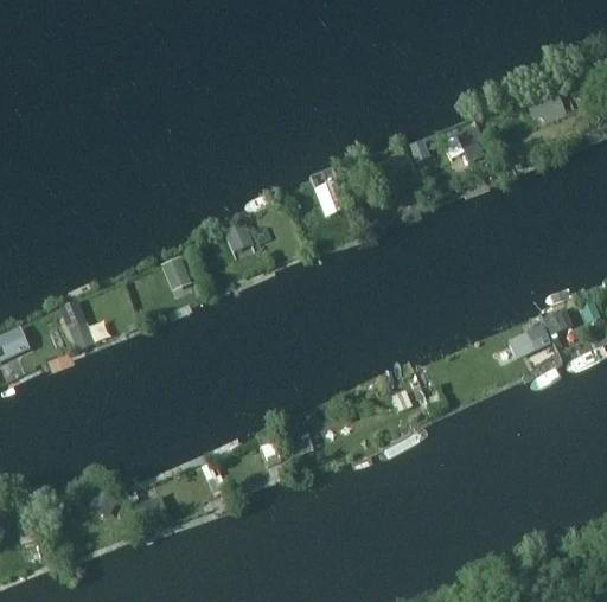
[(592,65),(579,72),(583,82),(596,76),(592,65)]
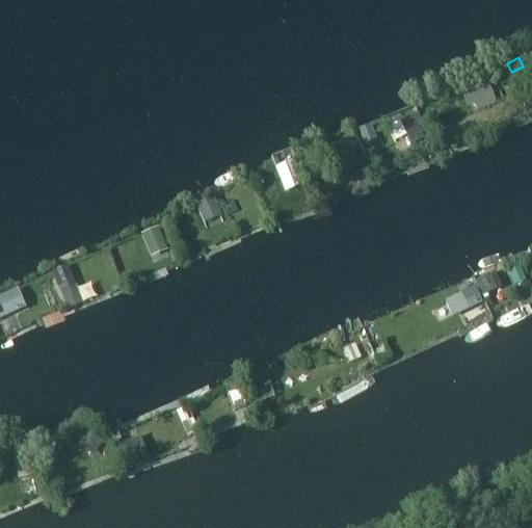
[(487,81),(462,90),(467,104),(476,102),(478,107),(496,101),(487,81)]
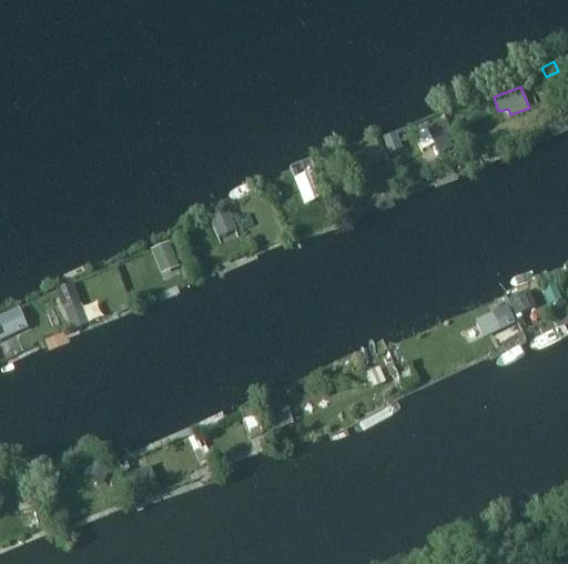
[(445,118),(426,128),(438,151),(452,144),(446,131),(450,129),(445,118)]
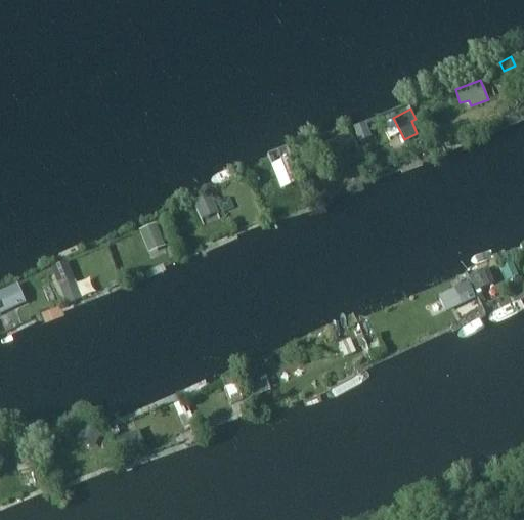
[(365,122),(354,126),(358,136),(369,132),(365,122)]
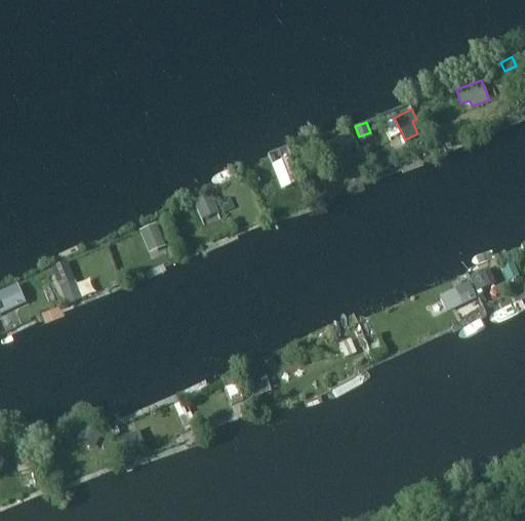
[(345,134),(328,141),(334,153),(350,147),(345,134)]
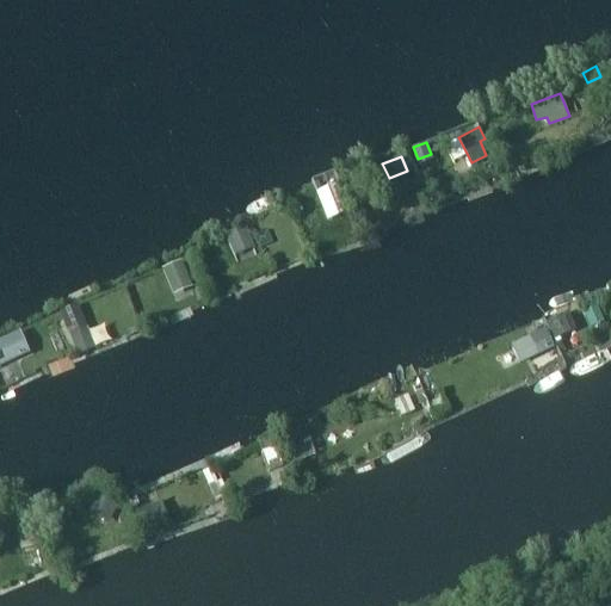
[(341,185),(319,193),(328,217),(350,209),(341,185)]
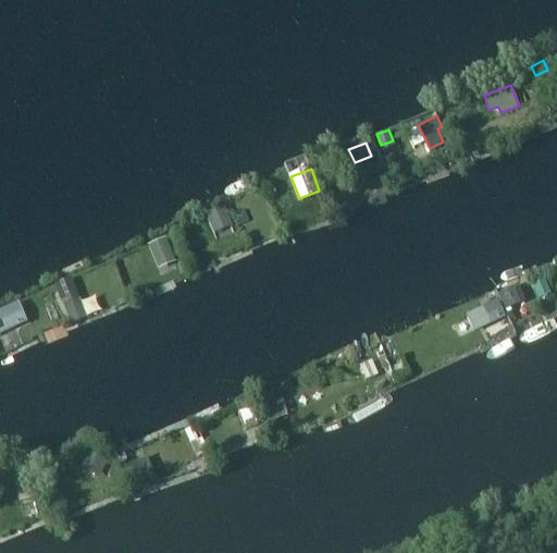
[(224,205),(206,212),(212,224),(230,217),(224,205)]
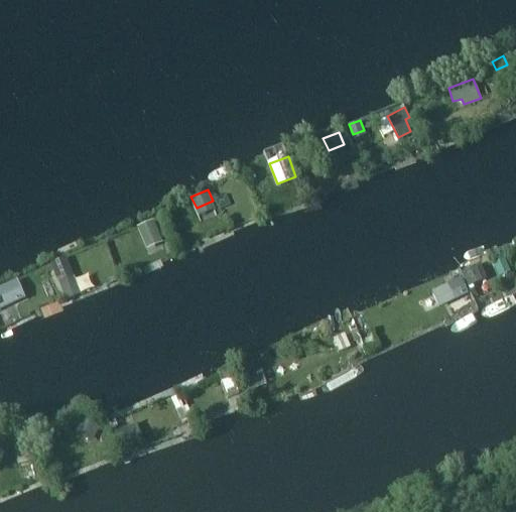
[(153,220),(138,226),(145,242),(160,236),(153,220)]
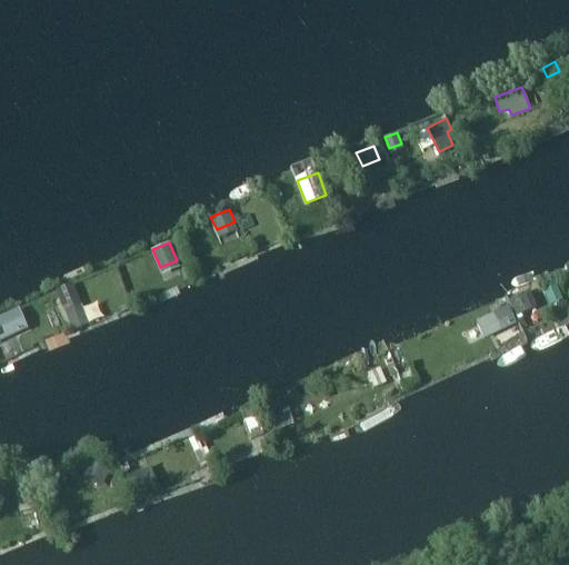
[(72,283),(56,289),(72,328),(88,321),(72,283)]
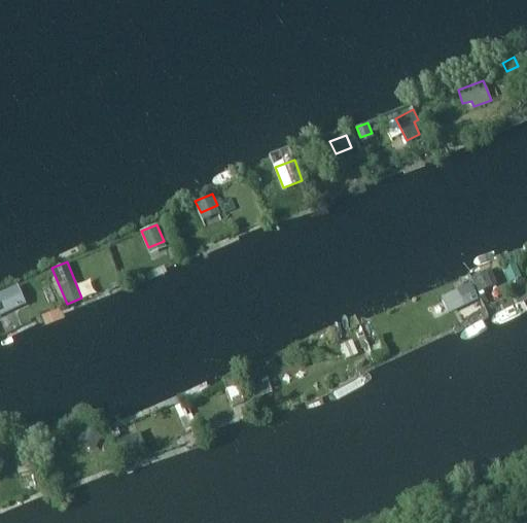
[(490,268),(472,276),(479,289),(496,281),(490,268)]
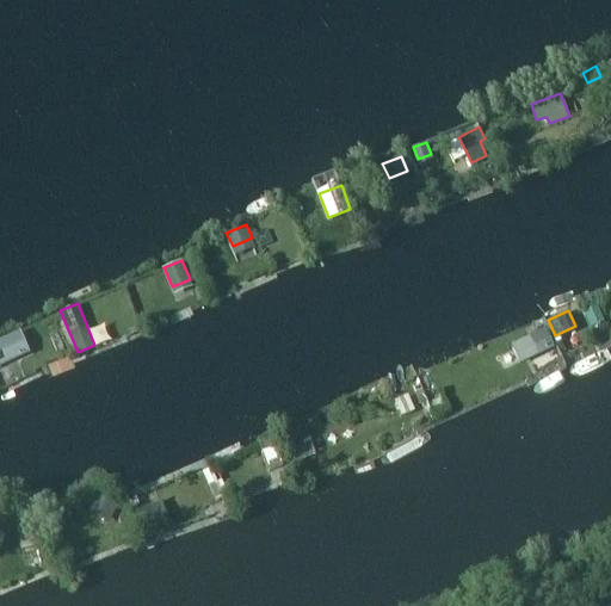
[(544,327),(529,334),(538,351),(553,344),(544,327)]
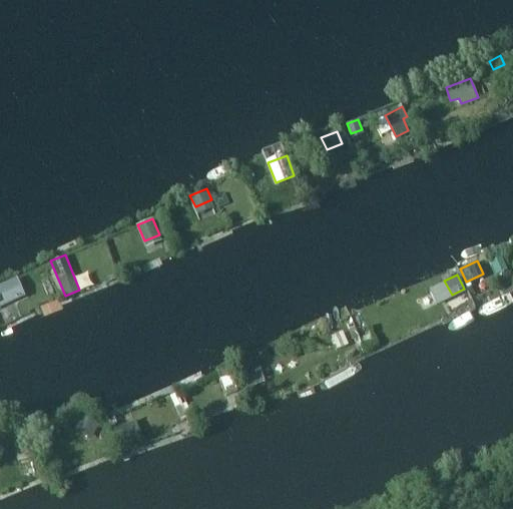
[(16,278),(0,285),(0,305),(24,294),(16,278)]
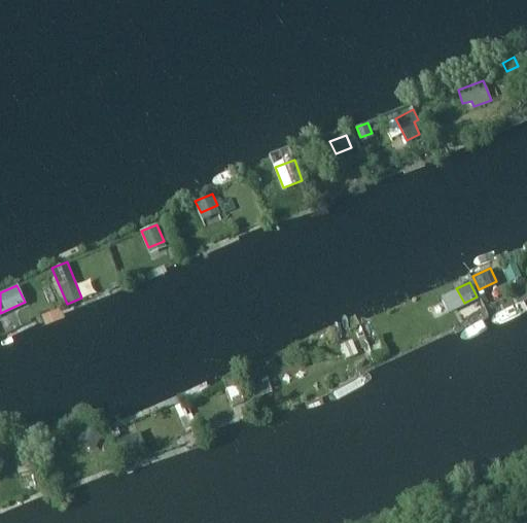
[(352,340),(341,345),(346,356),(358,351),(352,340)]
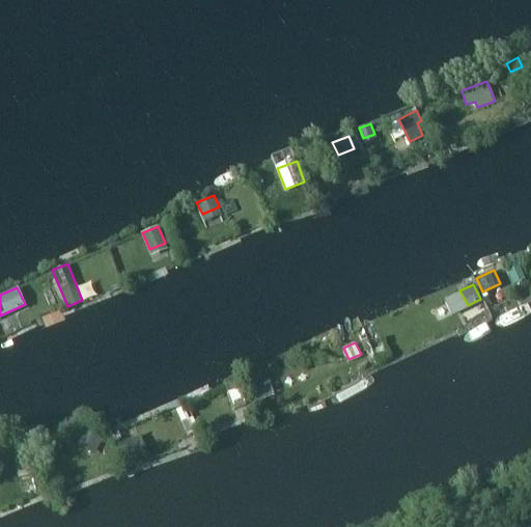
[(261,369),(248,375),(256,398),(271,393),(261,369)]
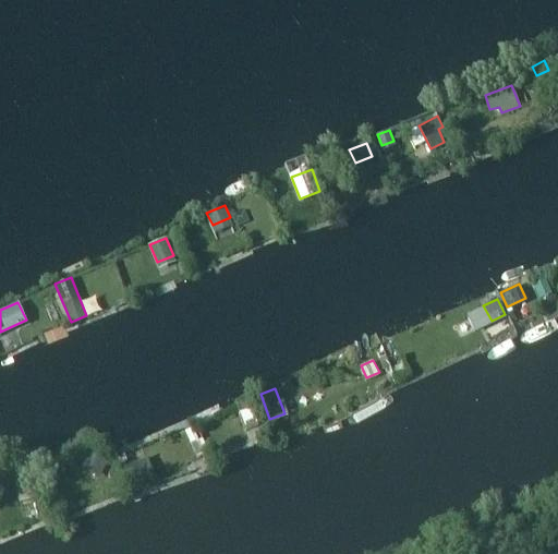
[(250,397),(237,401),(246,428),(259,422),(250,397)]
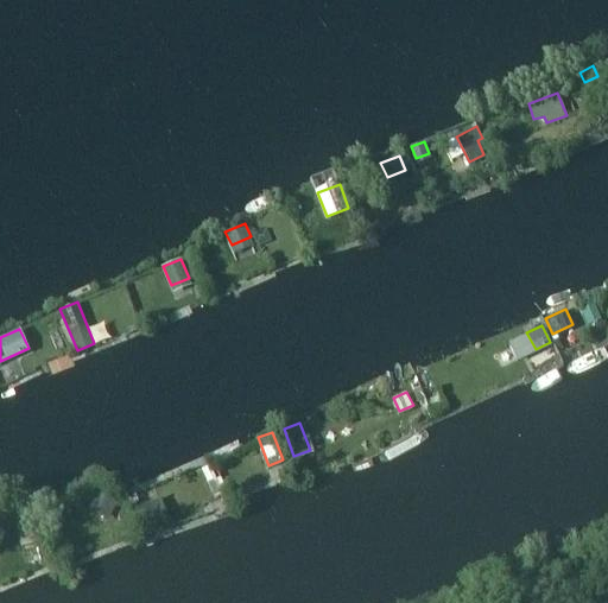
[(299,456),(291,459),(296,471),(304,468),(299,456)]
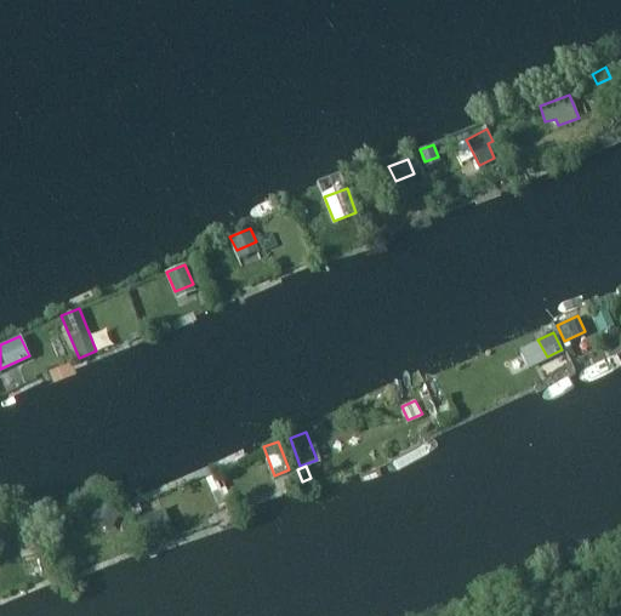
[(220,467),(214,469),(218,479),(224,477),(220,467)]
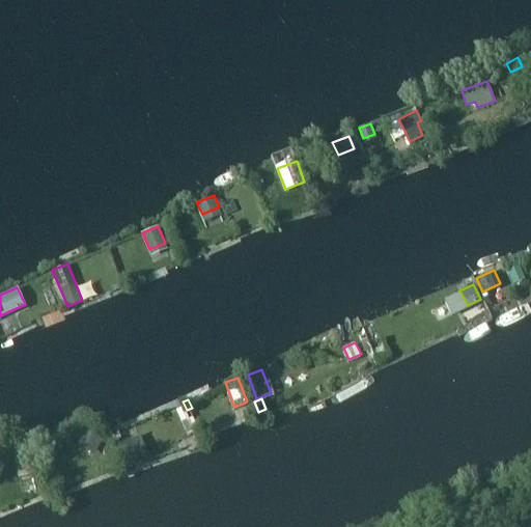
[(86,430),(79,442),(93,451),(101,438),(86,430)]
